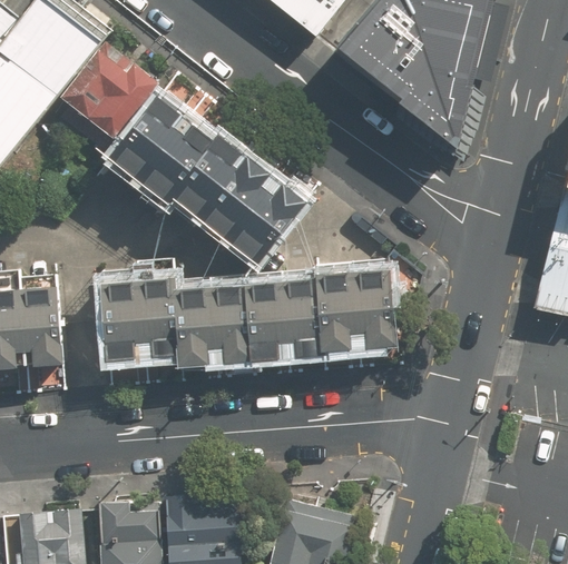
[(32,0),(19,18),(0,41),(0,161),(106,37),(58,0),(32,0)]
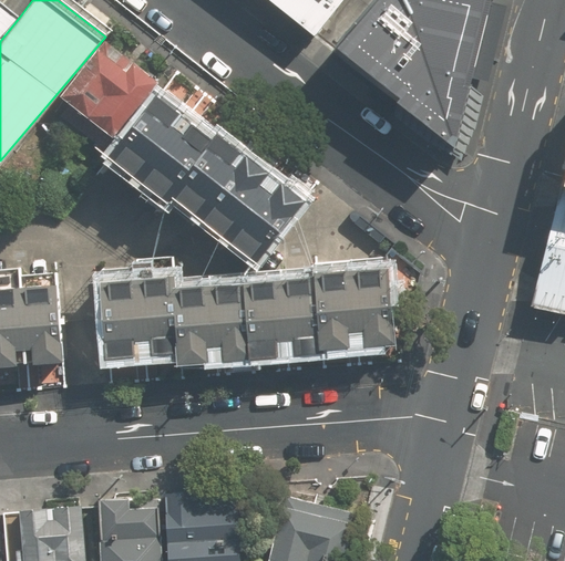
[(263,0),(316,41),(348,0),(263,0)]
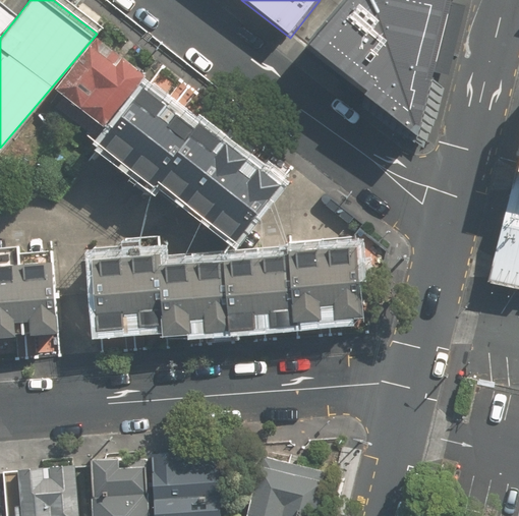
[(419,130),(448,0),(348,0),(309,41),(340,66),(419,130)]
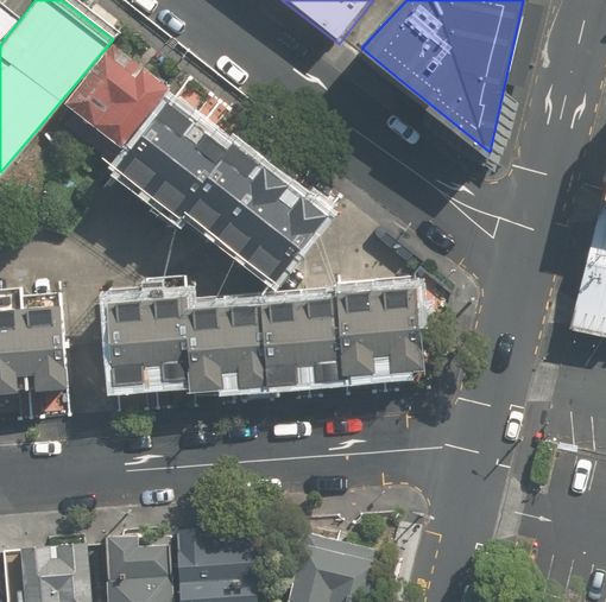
[(0,44),(20,19),(13,14),(0,4),(0,44)]
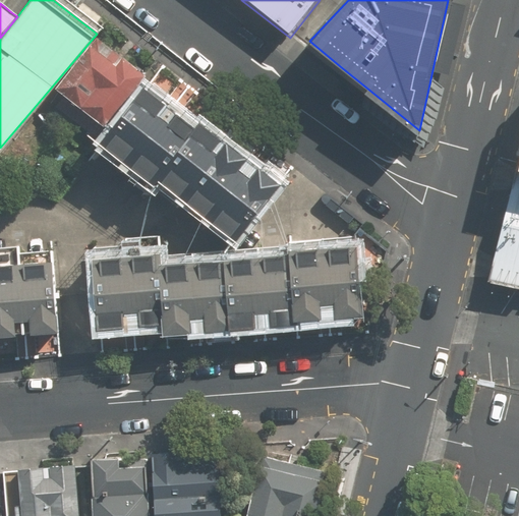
[(106,133),(147,83),(101,47),(60,97),(65,100),(56,111),(94,141),(103,130),(106,133)]
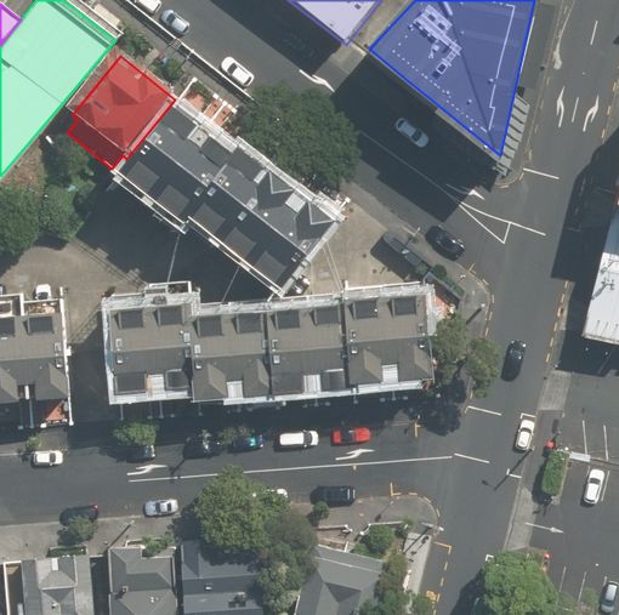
[(154,199),(204,134),(174,109),(123,174),(154,199)]
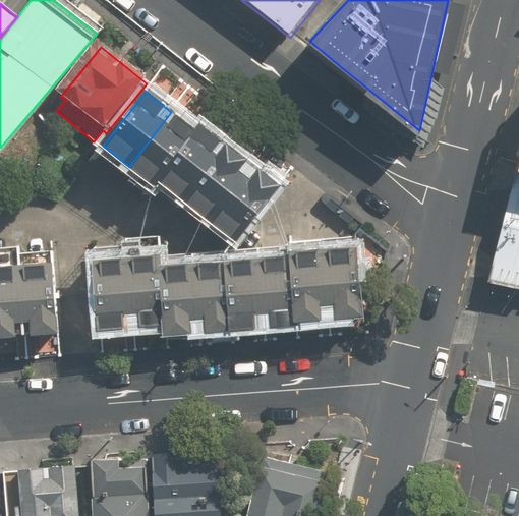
[(171,112),(129,167),(154,186),(158,180),(196,132),(171,112)]
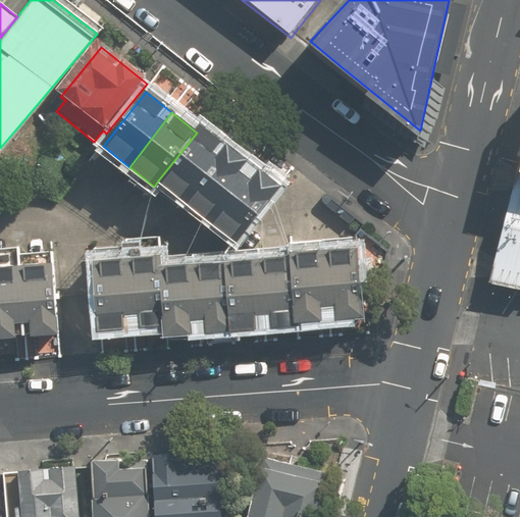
[(182,199),(224,144),(202,126),(197,133),(158,181),(182,199)]
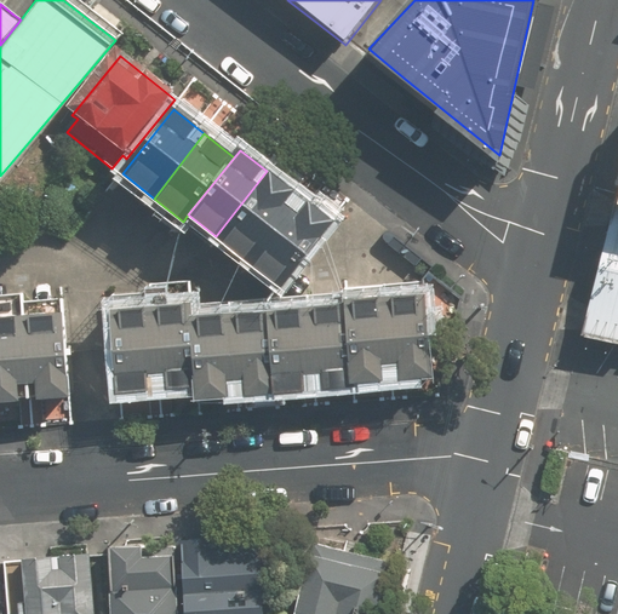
[(267,171),(216,236),(251,263),(302,199),(267,171)]
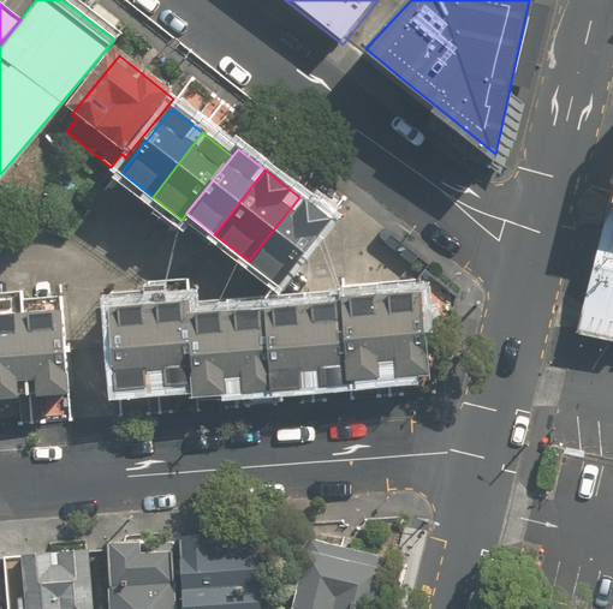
[(299,197),(249,261),(279,285),(331,221),(299,197)]
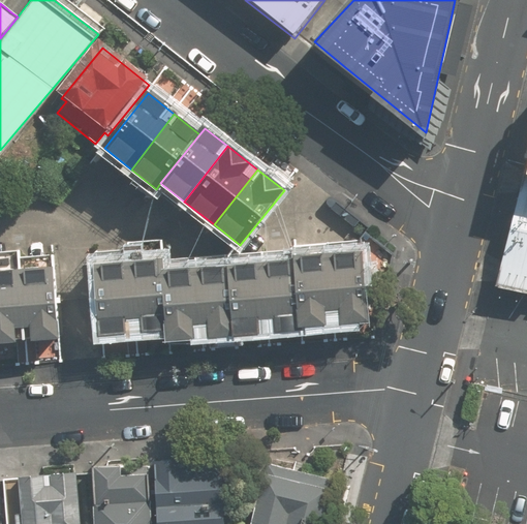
[(526,297),(526,174),(523,174),(494,289),(526,297)]
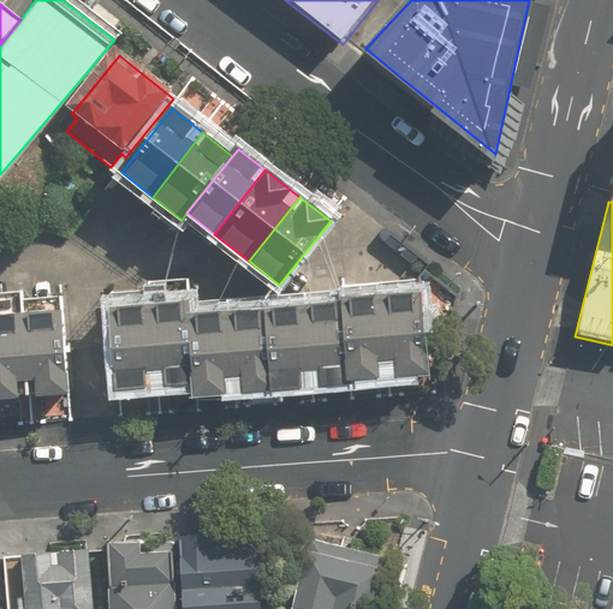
[(341,296),(341,299),(349,383),(427,377),(420,290),(341,296)]
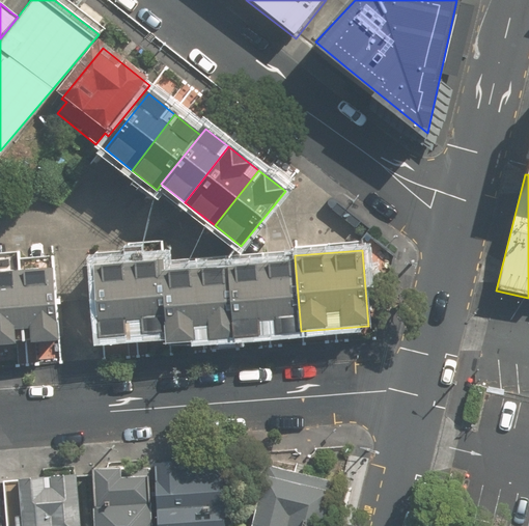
[(159,254),(90,259),(96,339),(164,334),(160,269),(159,254)]
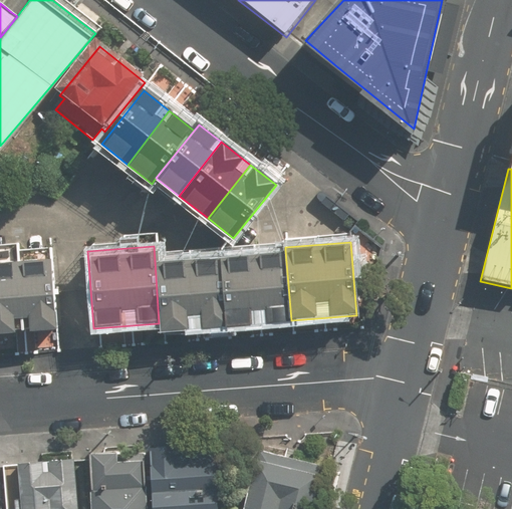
[(0,333),(56,329),(50,252),(17,255),(16,250),(0,251),(0,333)]
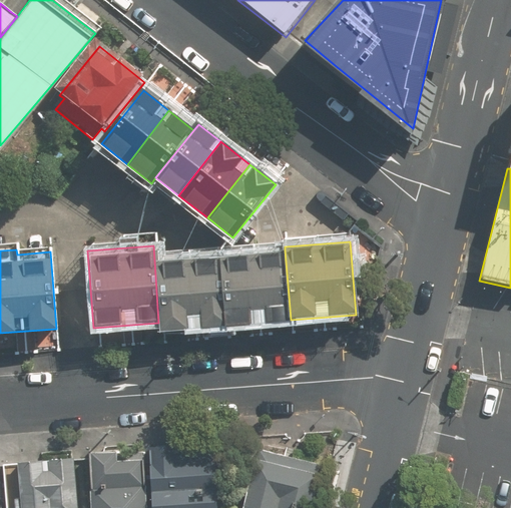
[(285,249),(219,255),(224,327),(291,322),(285,249)]
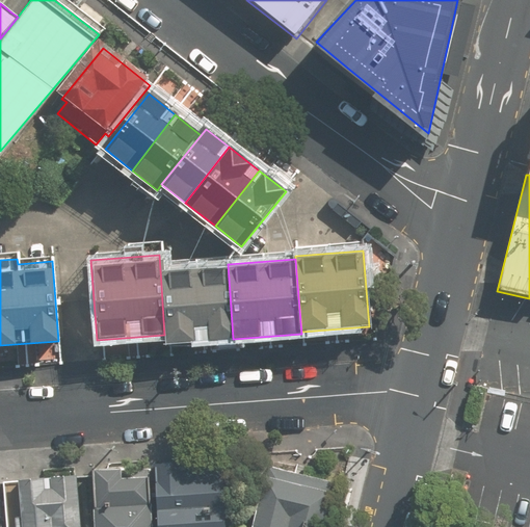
[(228,264),(160,269),(165,344),(233,339),(228,264)]
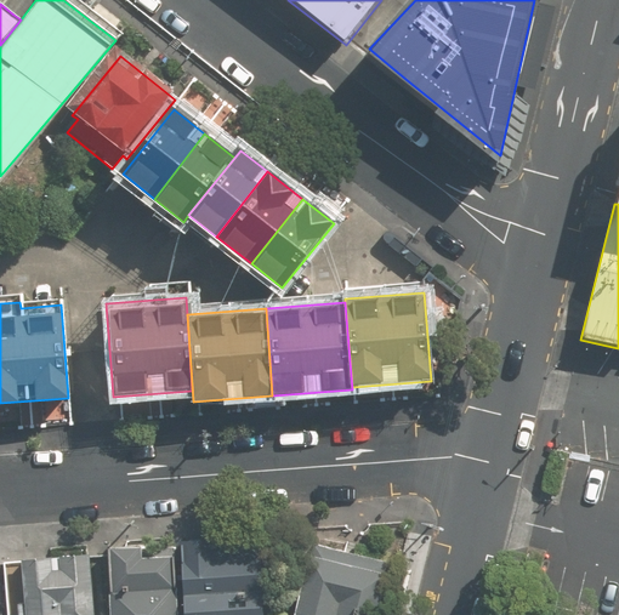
[(260,614),(257,540),(179,544),(182,614),(260,614)]
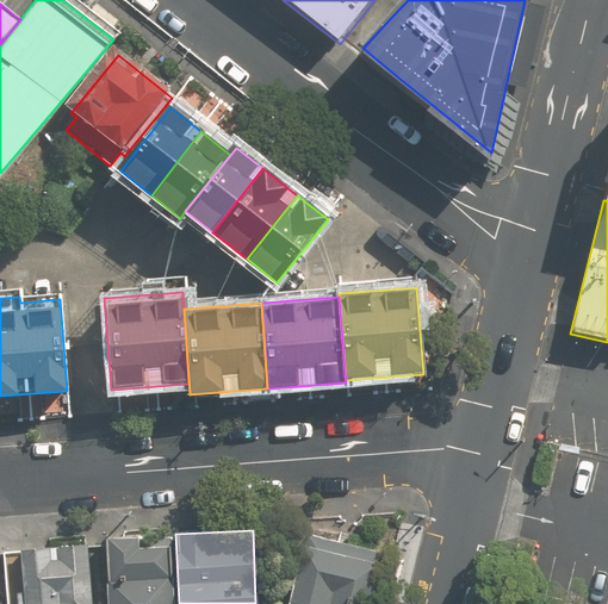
[(169,603),(166,547),(137,548),(137,542),(106,543),(110,603),(169,603)]
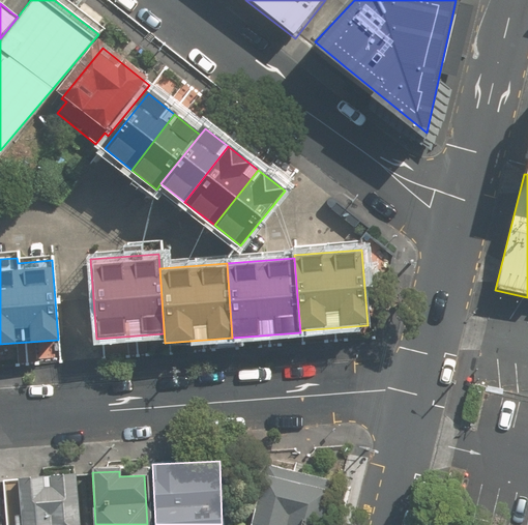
[(80,524),(78,478),(20,482),(22,524),(80,524)]
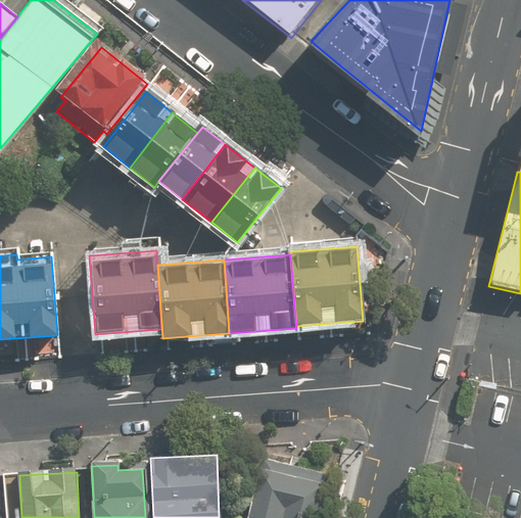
[(313,517),(321,486),(257,472),(246,517),(313,517)]
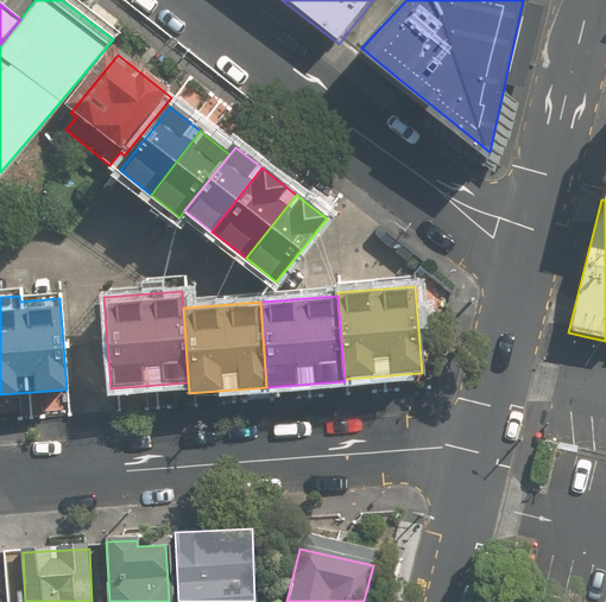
All buildings are outlined.
